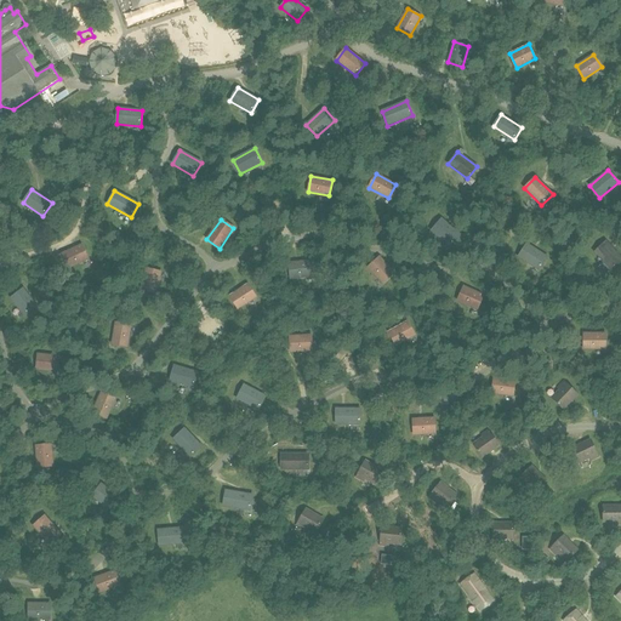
[(460,235),(442,220),(432,231),(450,246),(460,235)]
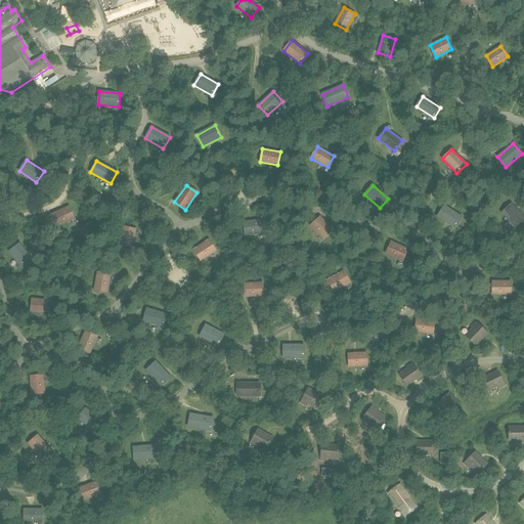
[(523,217),(512,204),(501,213),(516,227),(523,219),(523,217)]
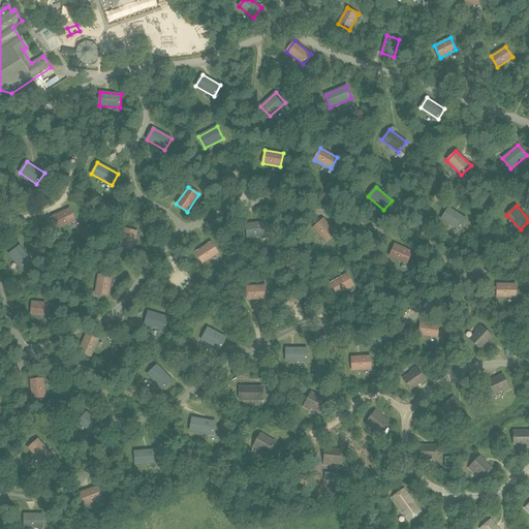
[(448,208),(441,219),(459,230),(466,219),(448,208)]
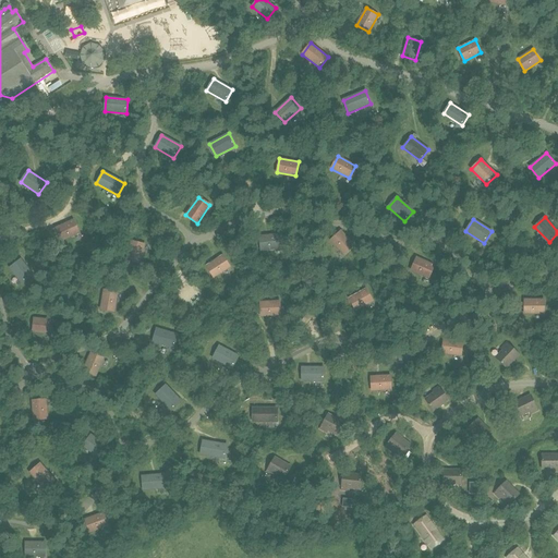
[(63,241),(81,232),(75,220),(57,228),(63,241)]
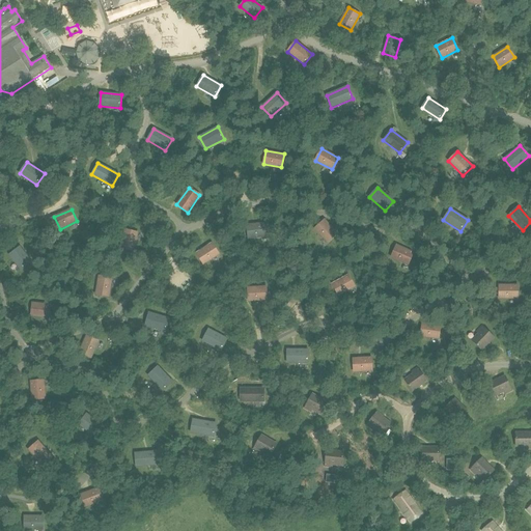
[(328,242),(337,233),(326,220),(315,228),(328,242)]
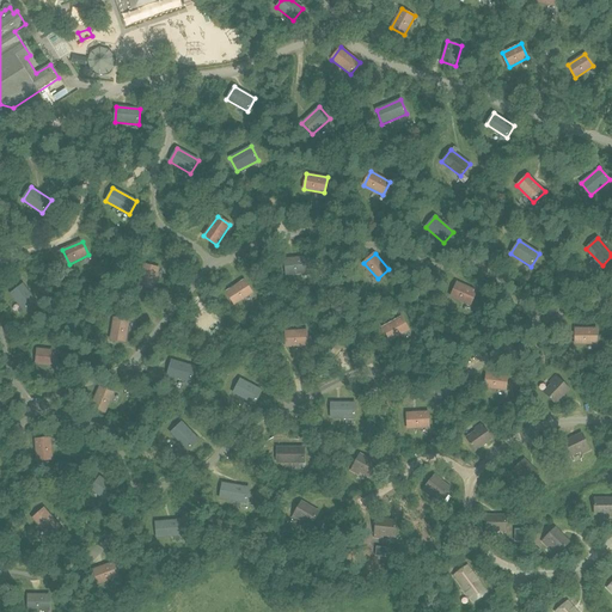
[(308,273),(306,257),(286,259),(287,275),(308,273)]
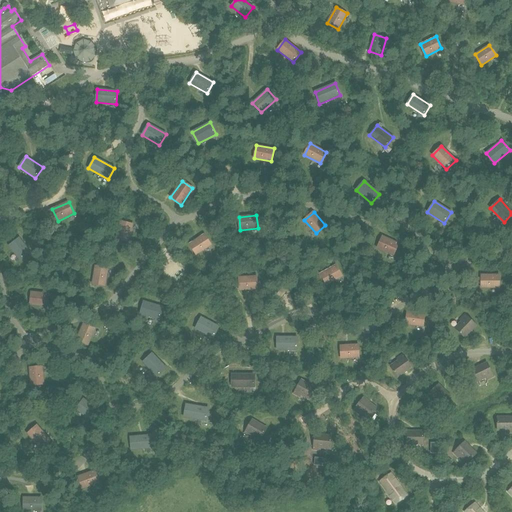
[(116,238),(129,241),(133,225),(120,222),(116,238)]
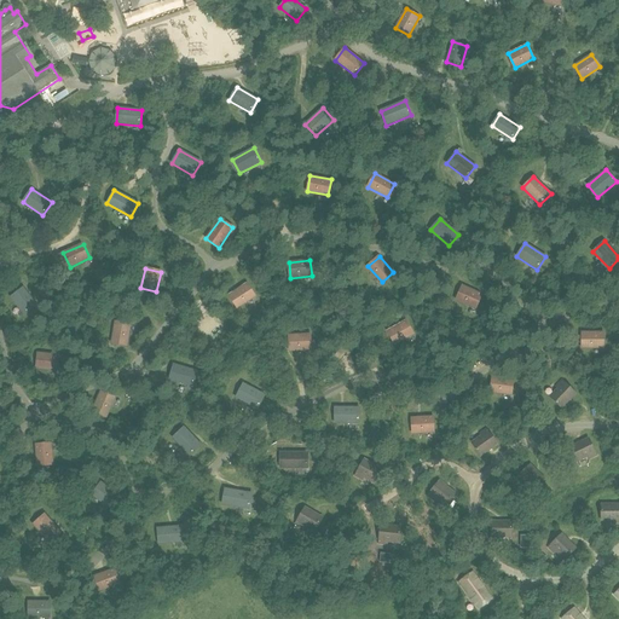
[(256,296),(248,283),(230,295),(238,308),(256,296)]
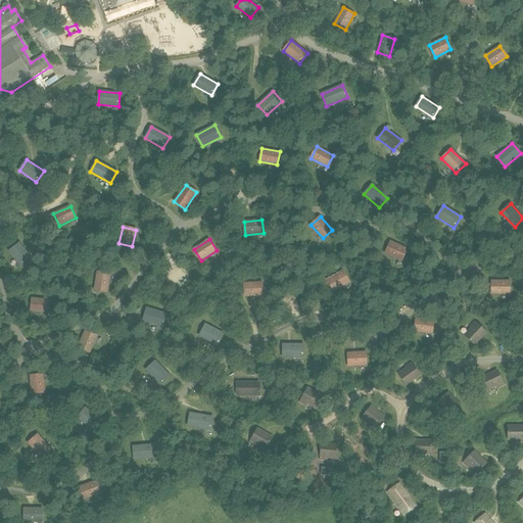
[(401,260),(407,249),(390,241),(385,253),(401,260)]
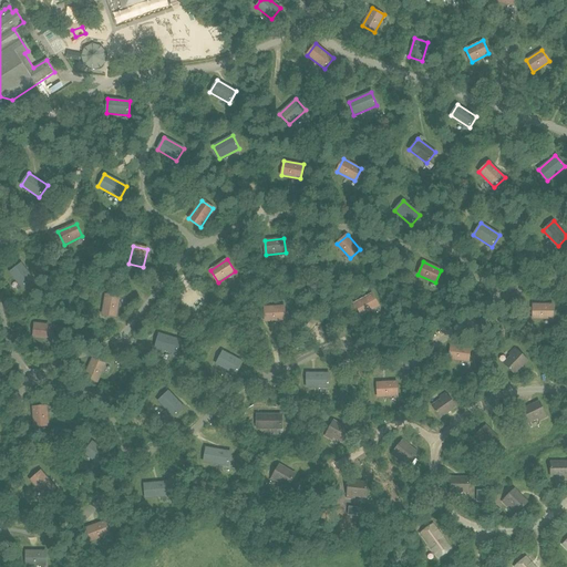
[(33,279),(21,264),(10,272),(22,288),(33,279)]
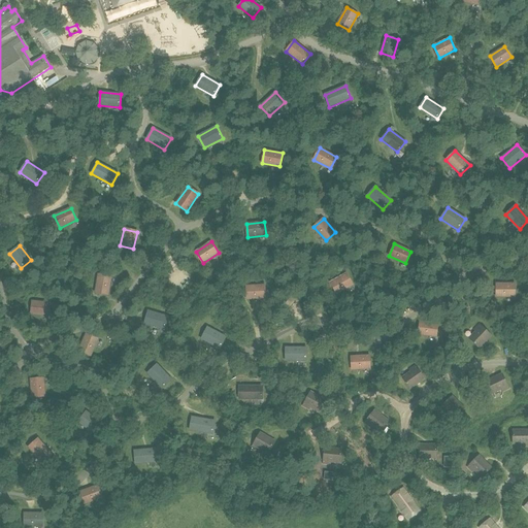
[(172,262),(178,252),(174,249),(167,259),(172,262)]
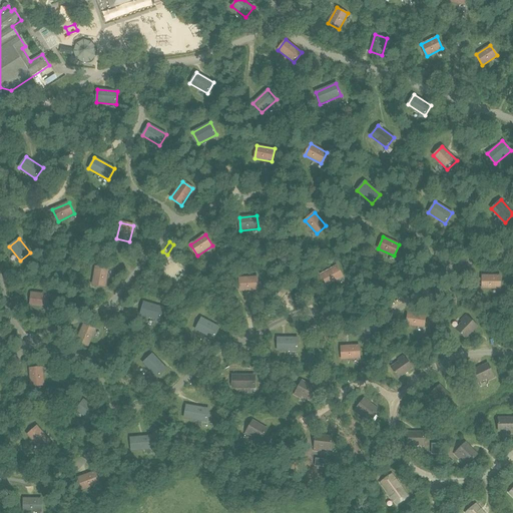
[(322,275),(328,286),(344,277),(338,266),(322,275)]
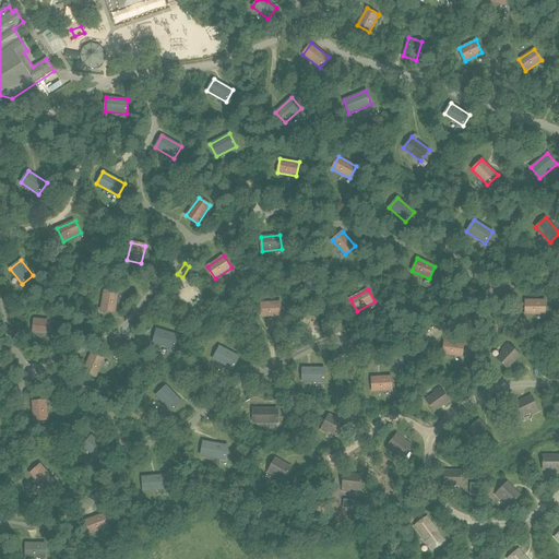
[(102,310),(116,312),(118,293),(105,290),(102,310)]
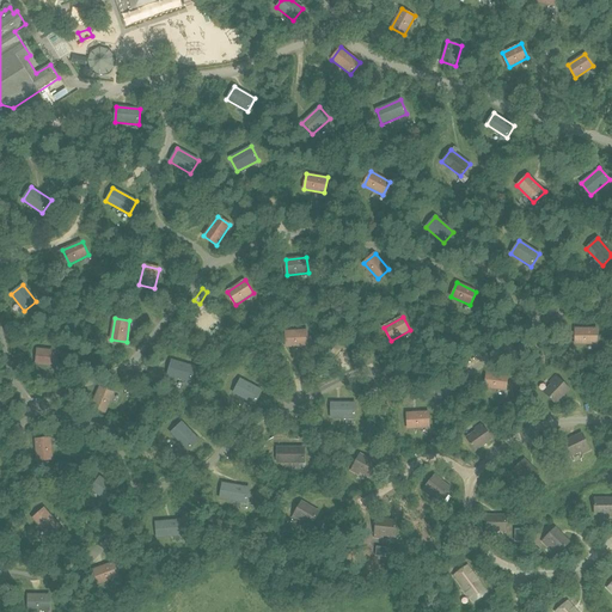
[(576,328),(576,343),(597,344),(597,329),(576,328)]
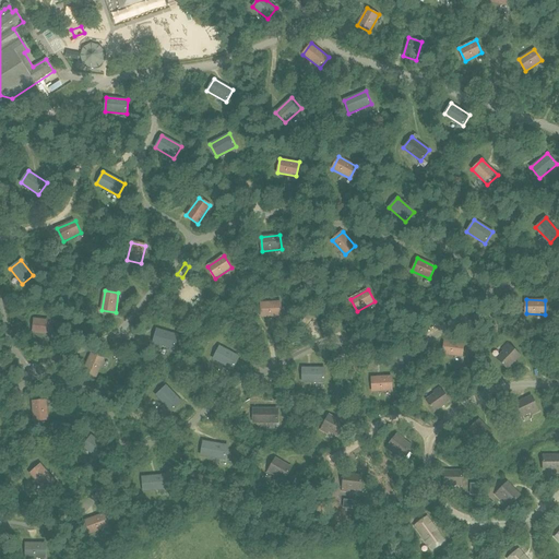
[(261,302),(262,317),(282,316),(281,301),(261,302)]
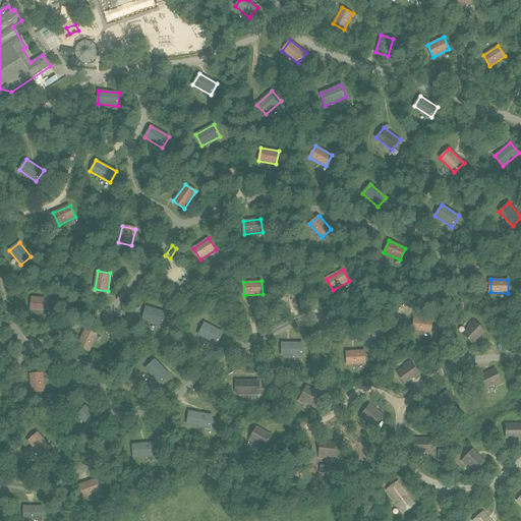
[(49,312),(50,299),(33,297),(31,310),(49,312)]
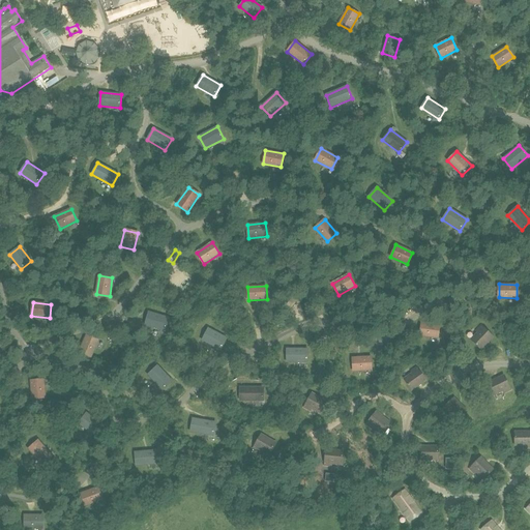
[(165,331),(168,320),(148,315),(145,325),(165,331)]
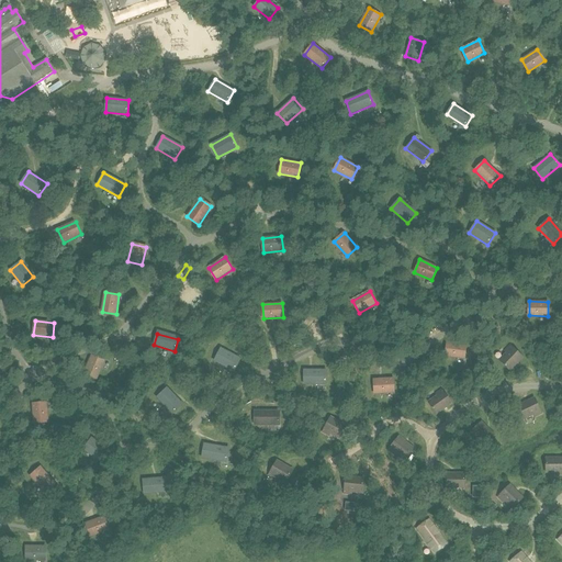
[(446,356),(465,359),(467,345),(448,343),(446,356)]
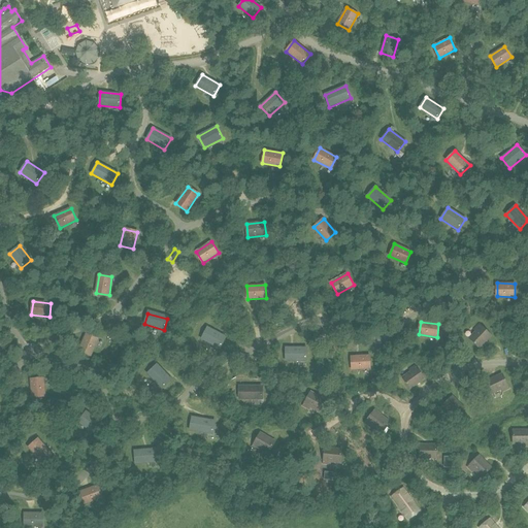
[(475,331),(469,338),(479,348),(491,335),(480,324),(474,329),(475,331)]
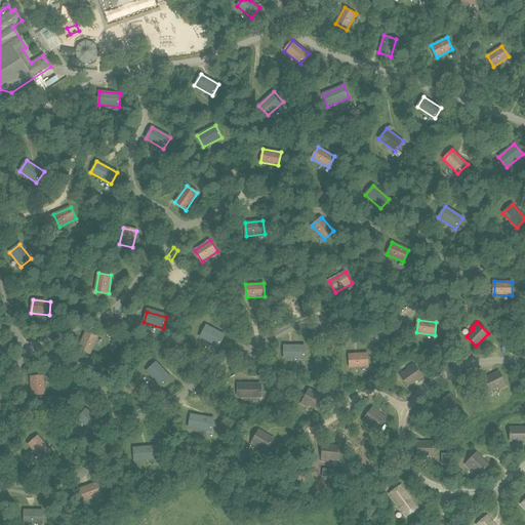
[(206,325),(200,337),(218,347),(225,335),(206,325)]
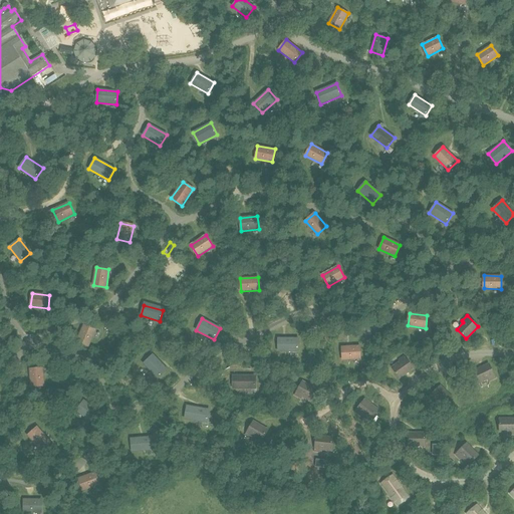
[(84,325),(77,341),(88,346),(96,330),(84,325)]
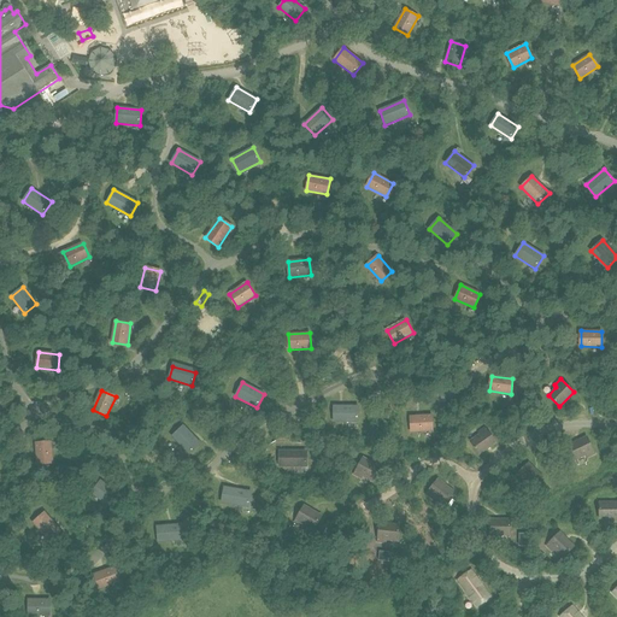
[(358,422),(358,406),(334,406),(334,422),(358,422)]
